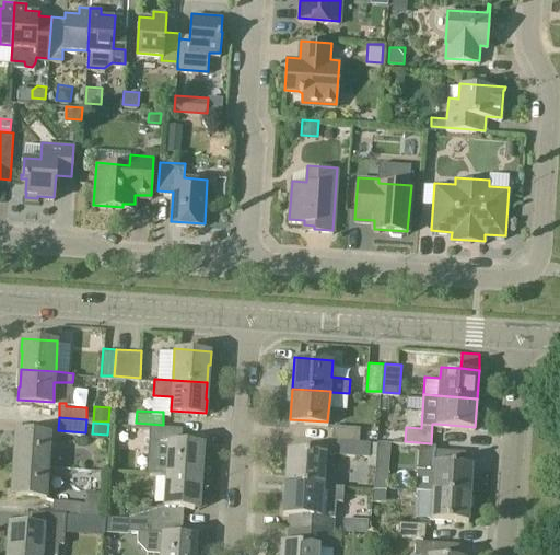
[(331,437),(360,439),(360,425),(333,424),(331,437)]
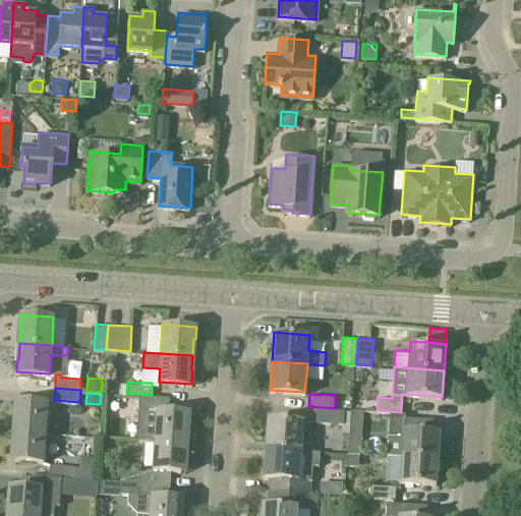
[(13,411),(12,428),(46,431),(48,402),(19,400),(14,400),(13,411)]
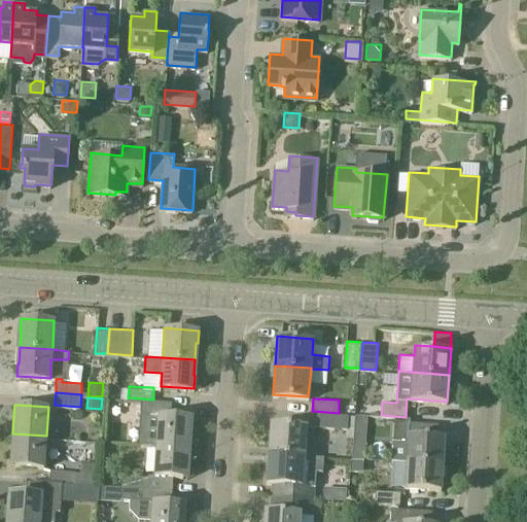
[(312,424),(347,426),(348,414),(339,413),(312,411),(312,424)]
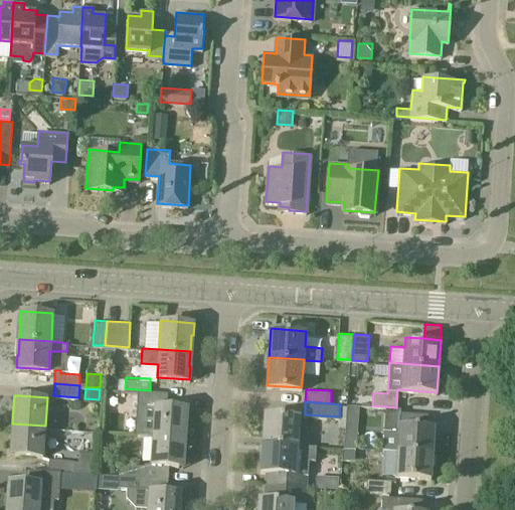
[(346,425),(358,426),(360,404),(347,403),(346,425)]
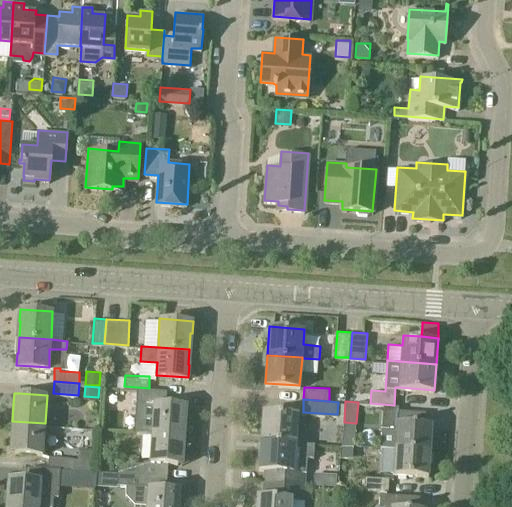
[(154,403),(152,431),(184,434),(186,417),(181,416),(182,405),(154,403)]
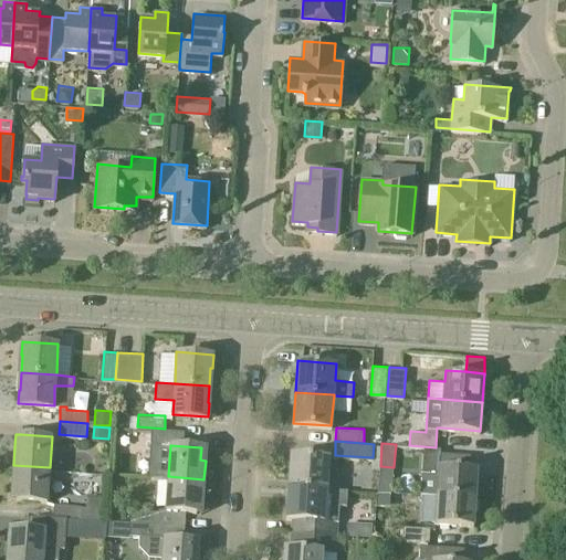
[(437,494),(475,496),(478,467),(469,466),(470,454),(441,452),(440,465),(439,465),(438,474),(422,473),(420,492),(437,493),(437,494)]
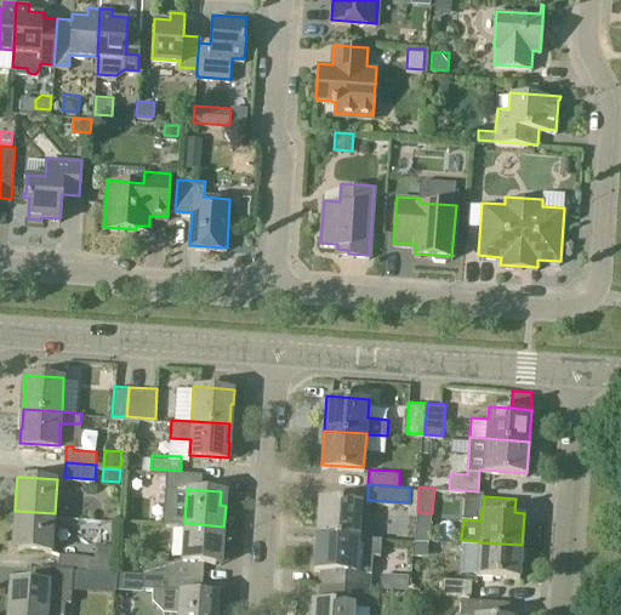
[(318,516),(317,533),(358,535),(360,501),(319,497),(319,499),(320,499),(319,516),(318,516)]
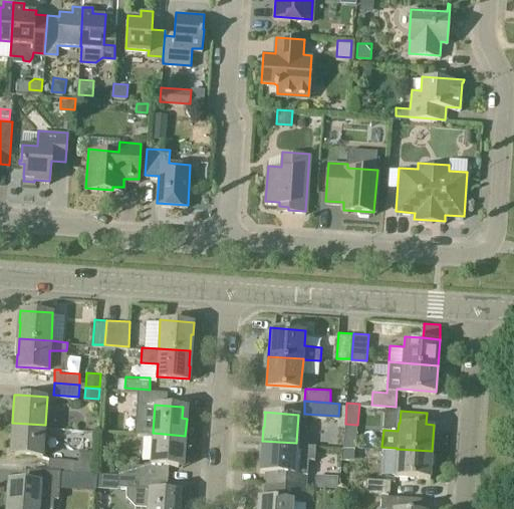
[(112,413),(111,428),(123,429),(124,413),(112,413)]
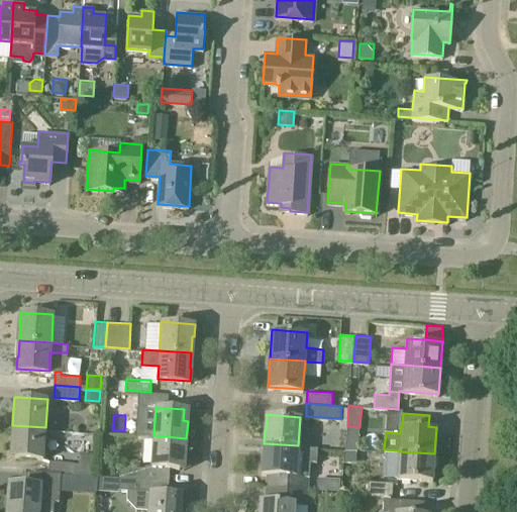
[(11,443),(15,443),(15,454),(43,456),(45,427),(12,425),(11,443)]
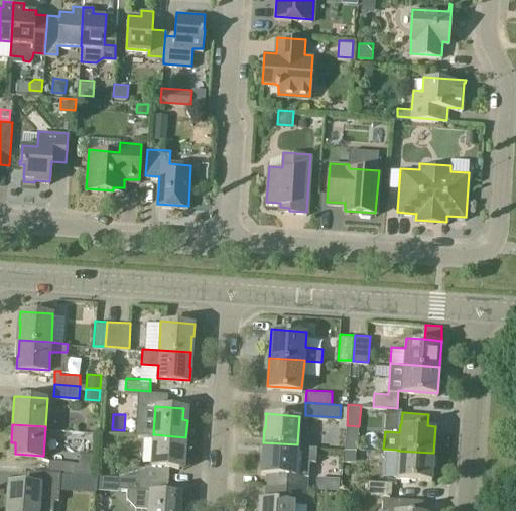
[(151,463),(151,464),(169,465),(183,466),(185,437),(153,434),(151,463)]
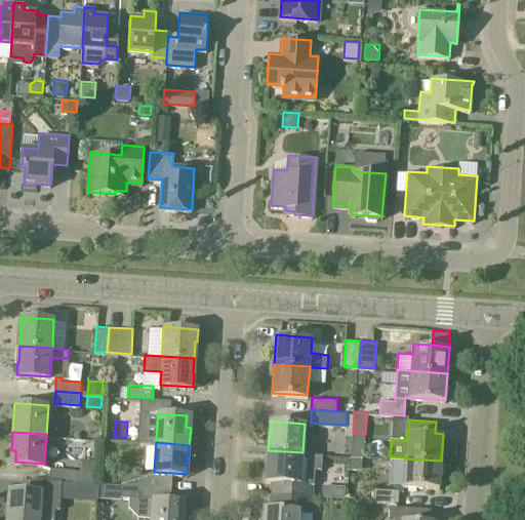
[(266,478),(266,479),(274,480),(273,493),(310,496),(312,468),(315,468),(321,468),(322,453),(303,452),(268,450),(267,465),(268,465),(267,478),(266,478)]
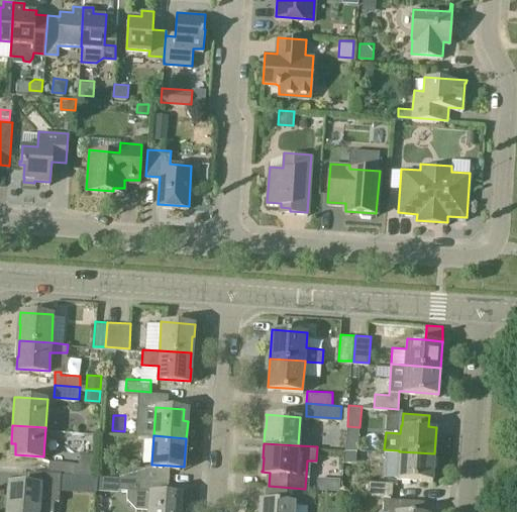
[(356,448),(344,448),(344,461),(356,461),(356,448)]
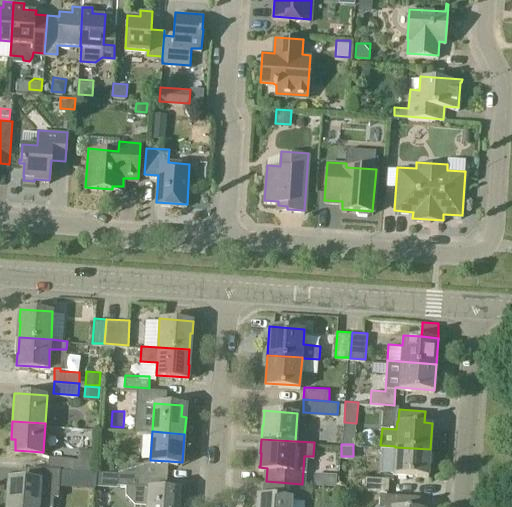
[(430,449),(395,447),(394,473),(428,475),(430,449)]
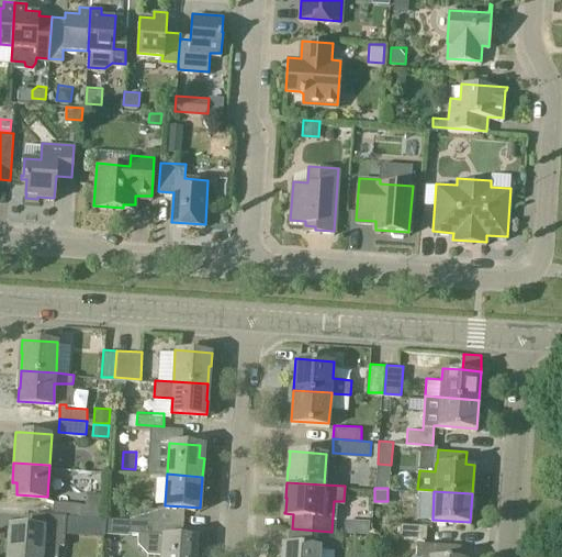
[(80,502),(54,500),(53,512),(66,513),(66,514),(79,514),(80,502)]
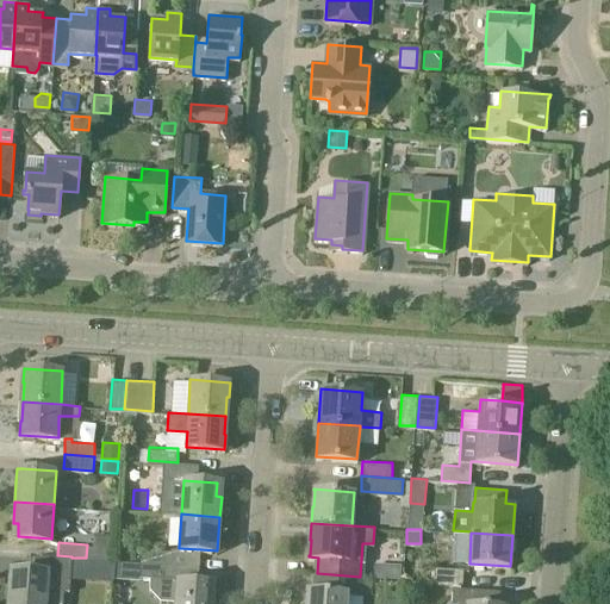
[(141,561),(169,564),(170,548),(142,546),(141,561)]
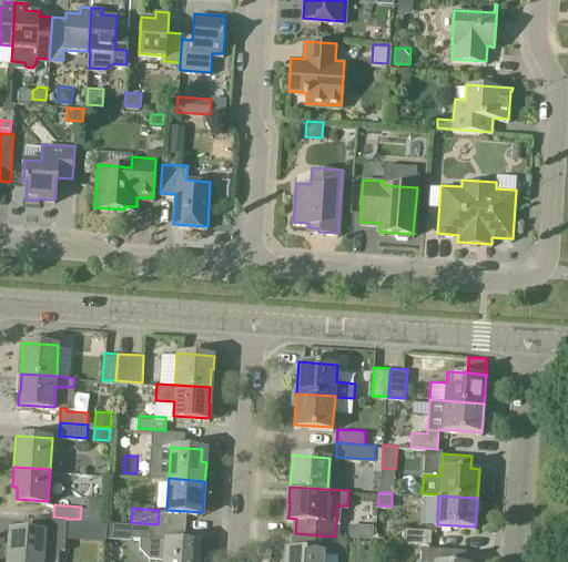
[(8,542),(7,560),(37,561),(58,561),(59,548),(66,548),(67,519),(67,518),(53,517),(32,515),(31,531),(14,530),(13,542),(8,542)]
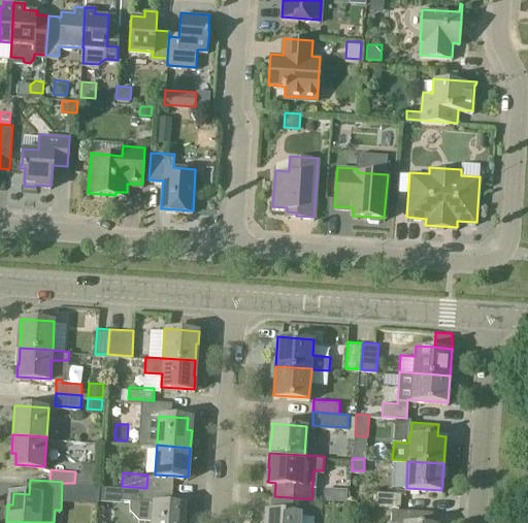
[(146,488),(122,486),(121,498),(130,499),(129,509),(138,518),(140,518),(140,516),(152,517),(151,522),(185,522),(186,517),(186,504),(182,504),(154,502),(145,502),(146,499),(146,488)]
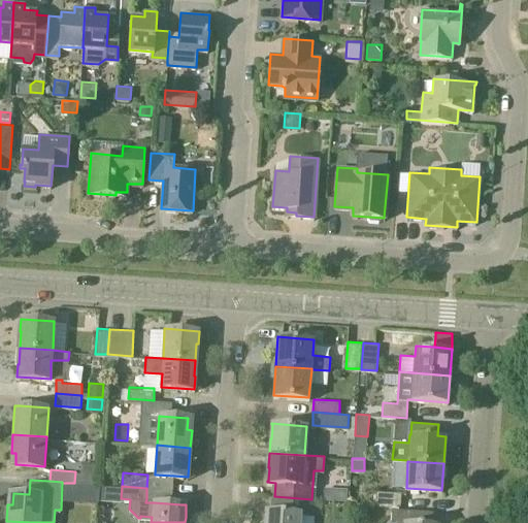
[(347,486),(339,486),(333,491),(333,499),(347,499),(347,486)]
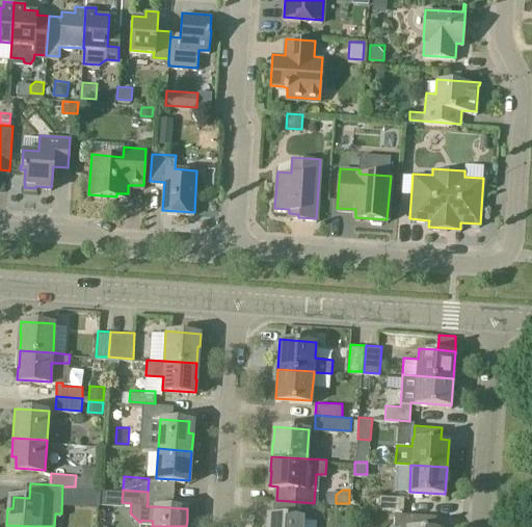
[(404,495),(379,493),(378,507),(403,509),(404,495)]
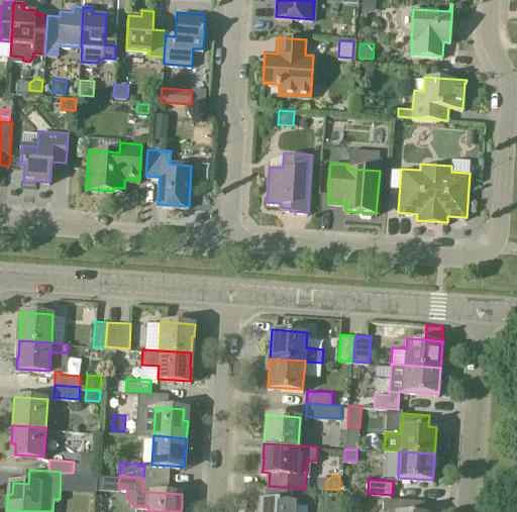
[(292,511),(293,502),(304,503),(305,489),(269,486),(268,500),(260,499),(260,500),(261,500),(260,511),(292,511)]
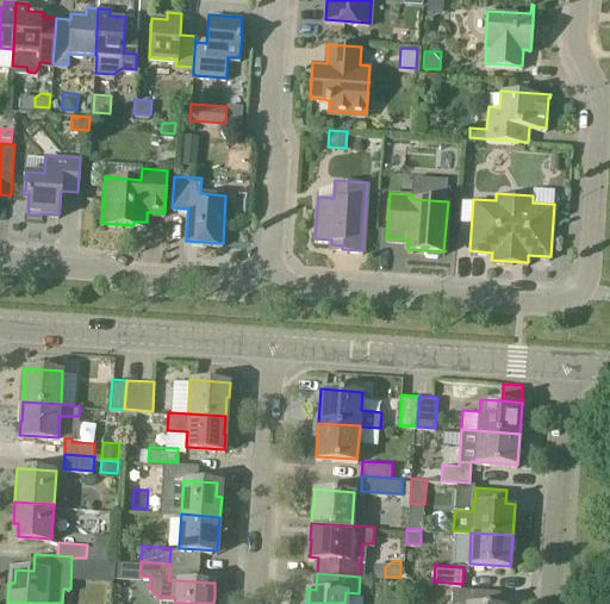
[(424,581),(405,580),(404,595),(423,596),(424,581)]
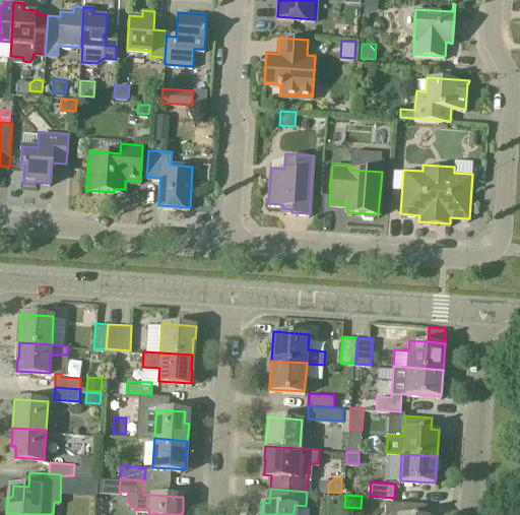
[(397,514),(426,514),(427,503),(386,500),(385,514),(397,514)]
